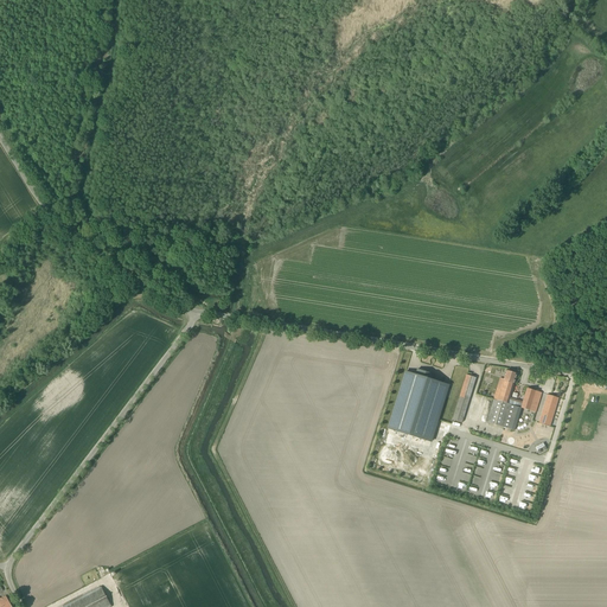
[(388,429),(430,442),(448,385),(433,379),(434,375),(417,369),(415,375),(406,371),(388,429)]
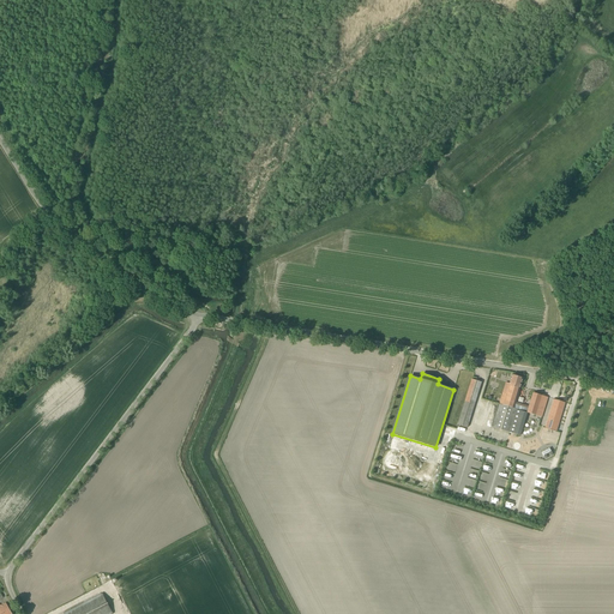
[(515,403),(519,389),(523,378),(512,375),(510,384),(506,383),(499,404),(493,427),(509,432),(516,409),(533,414),(530,422),(539,425),(547,397),(534,393),(529,407),(515,403)]
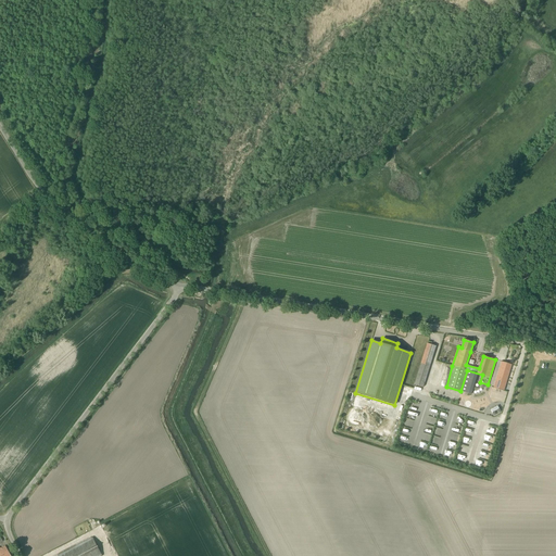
[(422,388),(436,346),(428,343),(415,384),(422,388)]
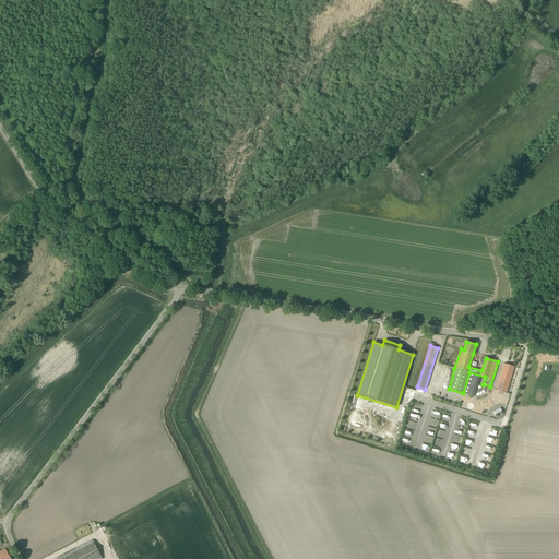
[(506,393),(514,367),(504,364),(497,390),(506,393)]
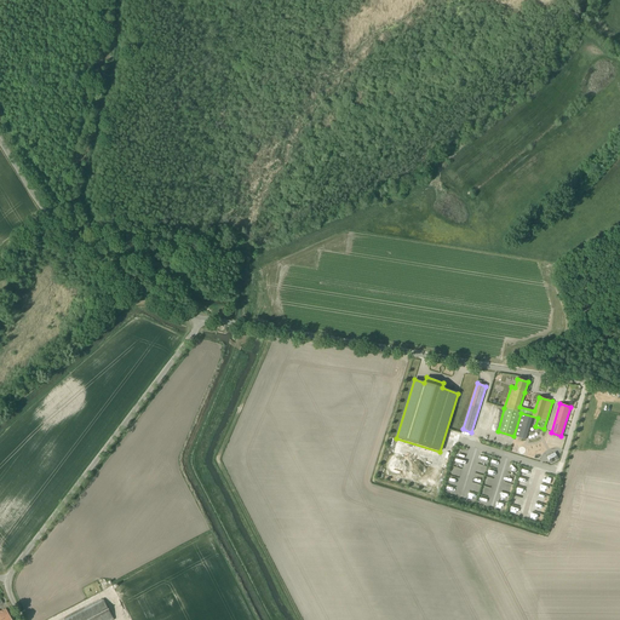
[(64,619),(113,619),(114,619),(103,600),(64,619)]
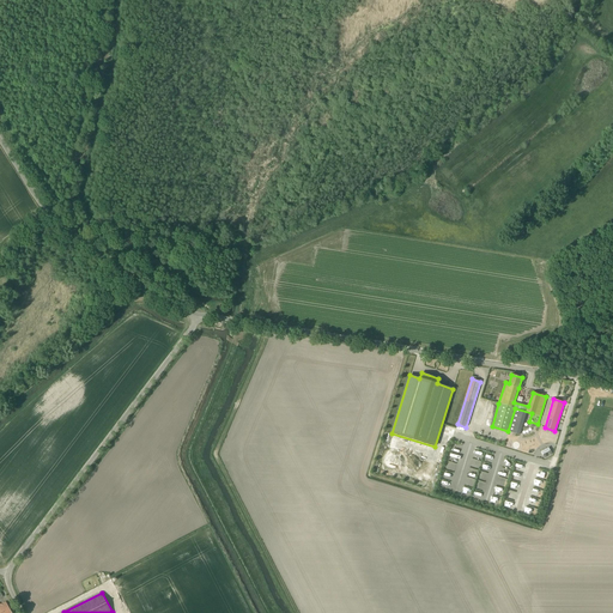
[(0,612),(11,612),(6,602),(0,605),(0,604),(0,612)]
